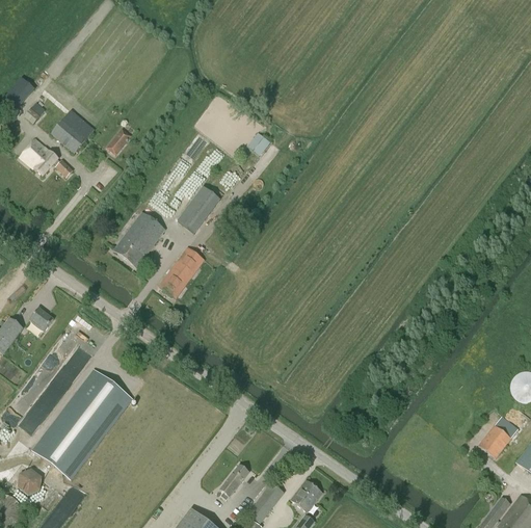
[(36,101),(25,114),(34,122),(36,119),(46,108),(36,101)]
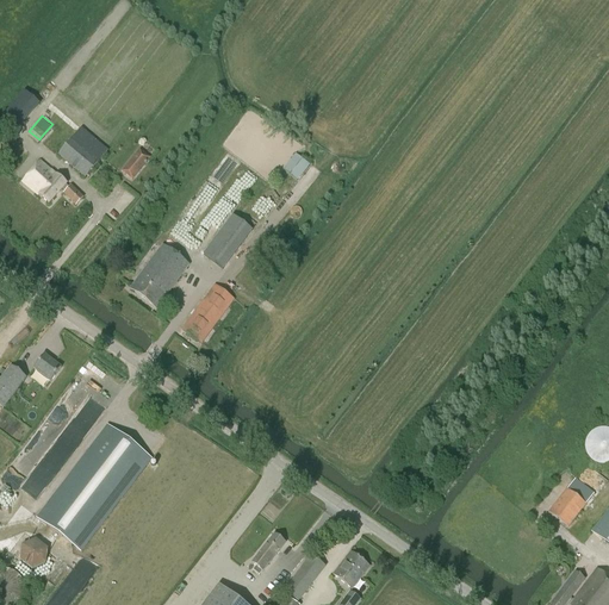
[(82,124),(60,151),(86,173),(109,147),(82,124)]
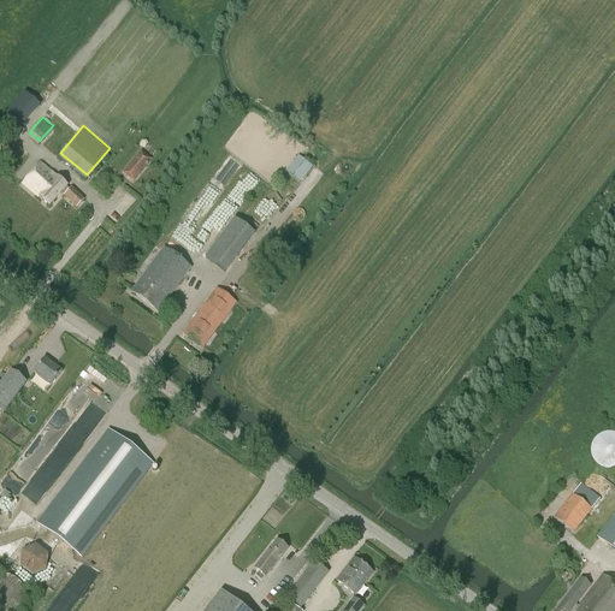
[(0,164),(19,141),(10,134),(0,143),(0,164)]
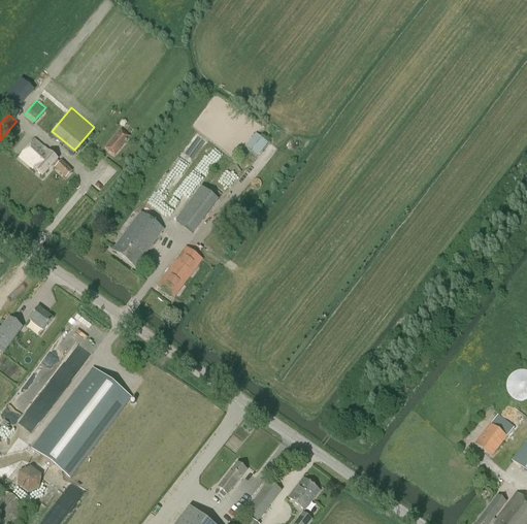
[(122,126),(106,145),(116,153),(131,133),(122,126)]
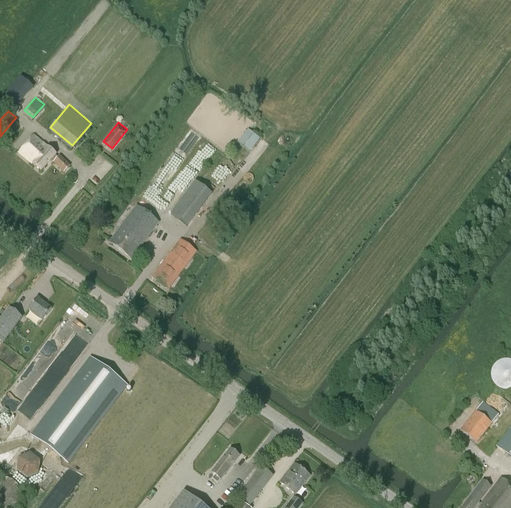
[(251,148),(261,136),(248,126),(238,138),(251,148)]
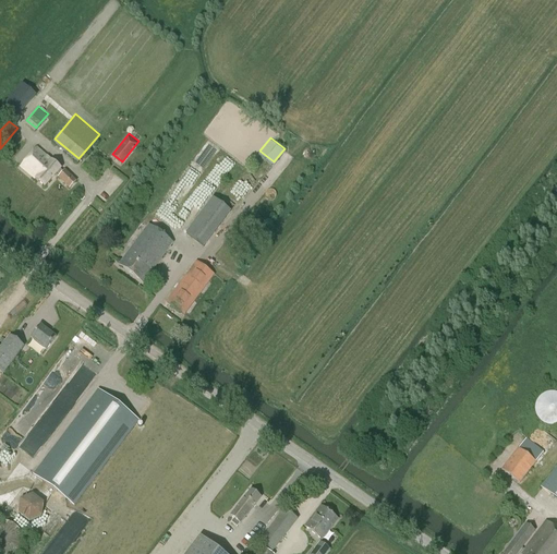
[(38,143),(21,161),(46,182),(61,165),(38,143)]
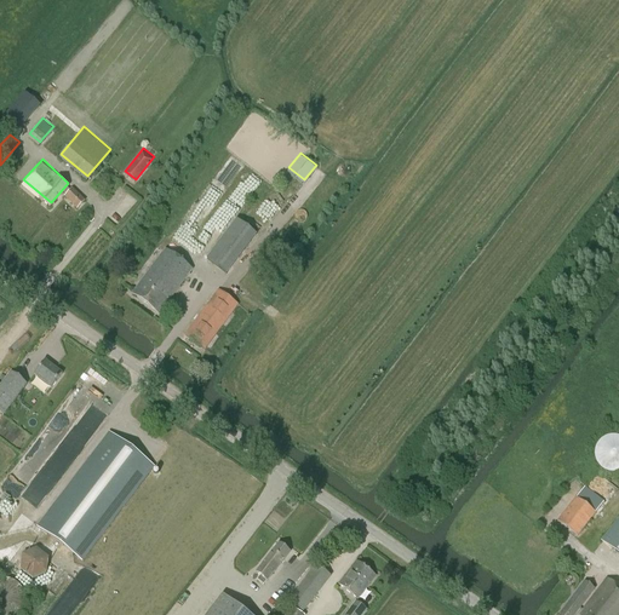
[(66,193),(78,205),(86,196),(74,184),(66,193)]
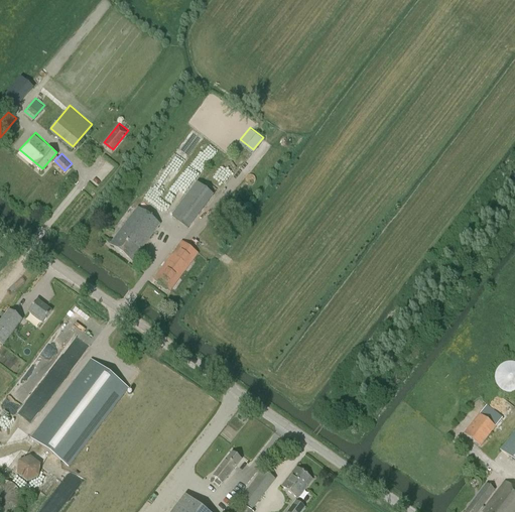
[(195,225),(217,189),(198,176),(174,213),(195,225)]
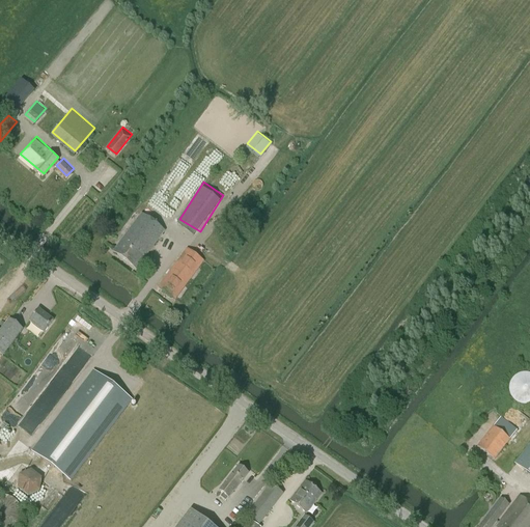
[(114,248),(137,265),(165,227),(143,210),(114,248)]
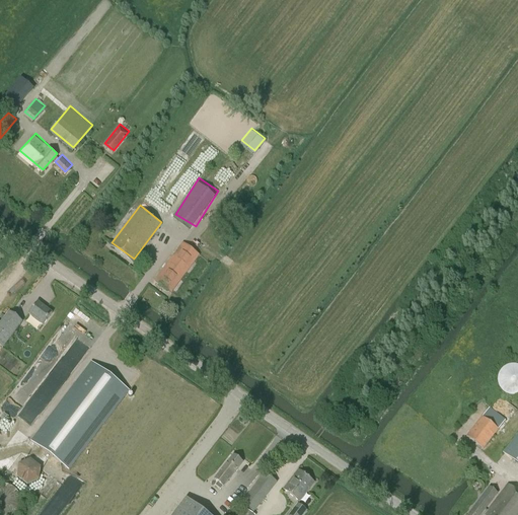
[(172,289),(201,251),(183,239),(155,277),(172,289)]
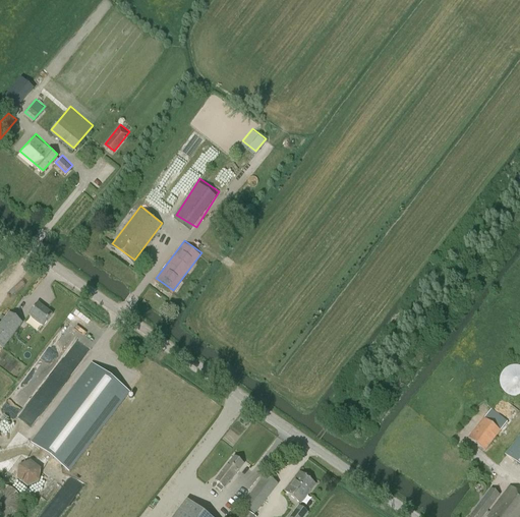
[(39,299),(30,311),(44,323),(53,310),(39,299)]
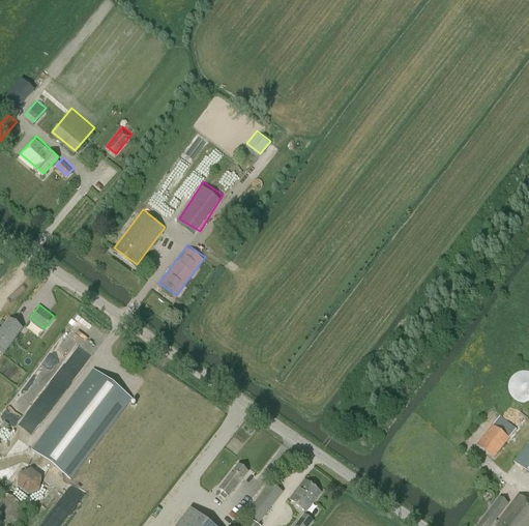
[(0,349),(3,352),(24,325),(10,315),(2,326),(0,324),(0,349)]
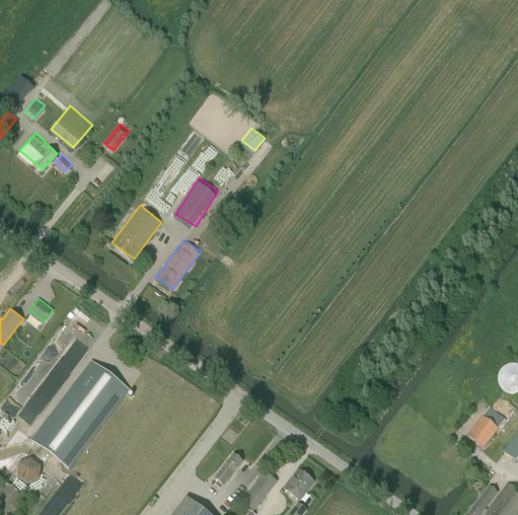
[(62,322),(6,402),(18,411),(24,401),(40,413),(82,352),(70,343),(77,333),(62,322)]
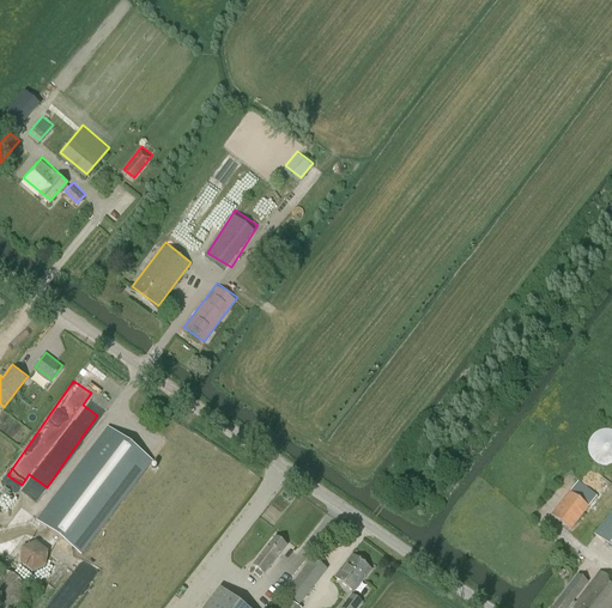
[(153,457),(109,423),(37,516),(83,551),(153,457)]
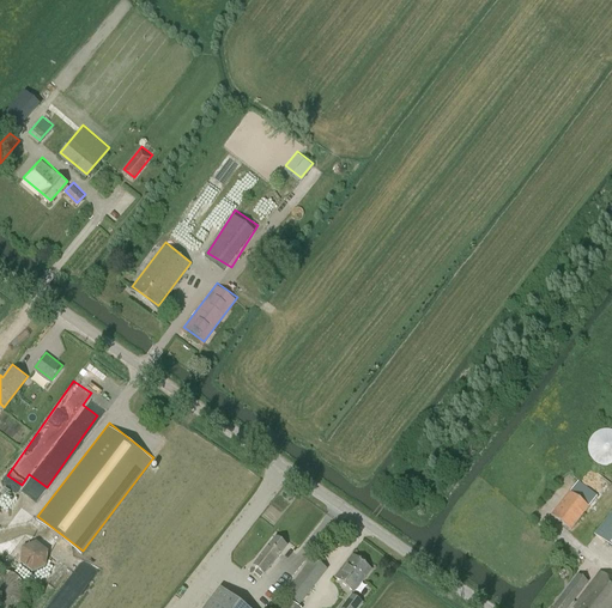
[(593,456),(594,457),(595,458),(597,460),(598,460),(599,461),(600,462),(601,462),(604,462),(605,463),(606,463),(609,463),(610,463),(611,462),(611,426),(610,426),(609,426),(606,426),(605,426),(604,426),(601,427),(600,427),(599,429),(598,429),(597,430),(595,431),(594,432),(593,433),(592,435),(591,436),(591,437),(589,439),(589,441),(589,442),(589,444),(589,445),(589,447),(589,449),(589,450),(591,451),(591,453),(592,455),(593,456)]
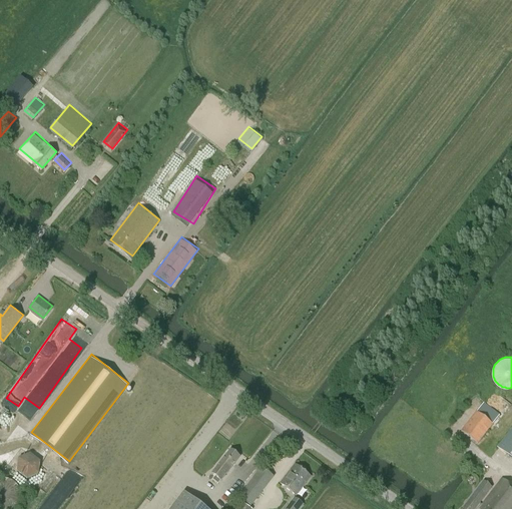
[(462,428),(478,441),(500,413),(484,400),(462,428)]
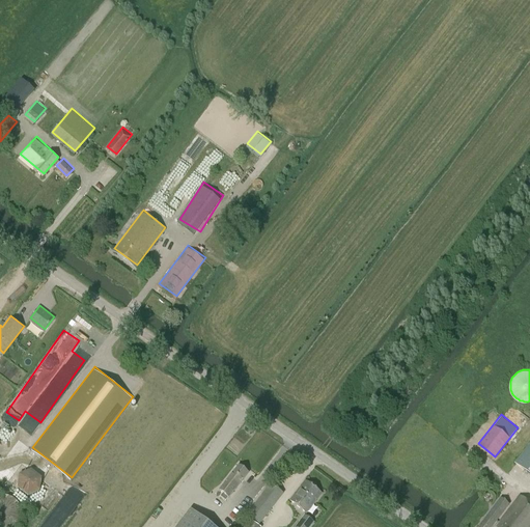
[(529,443),(517,461),(529,471),(529,443)]
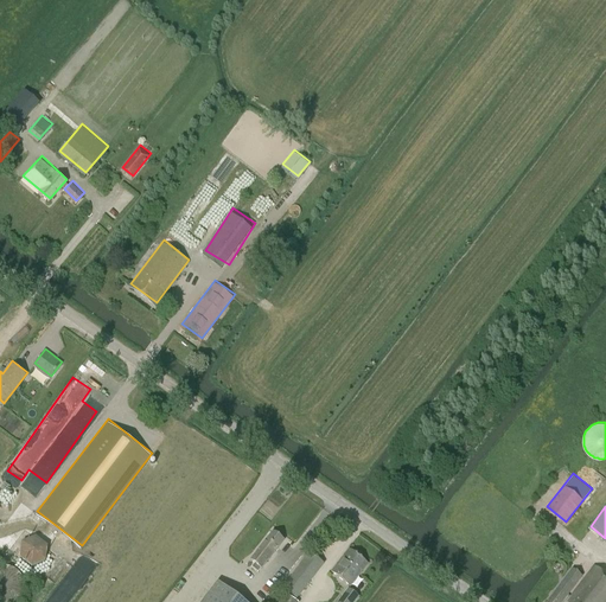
[(259,569),(285,537),(274,529),(252,556),(256,559),(253,564),(259,569)]
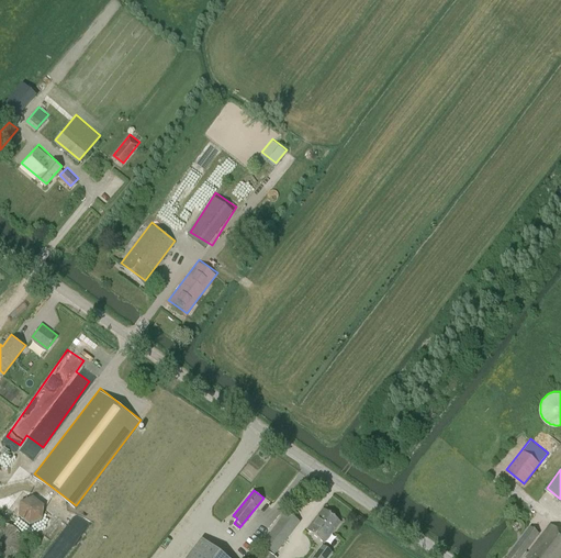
[(34,493),(21,499),(19,513),(31,522),(44,516),(45,502),(34,493)]
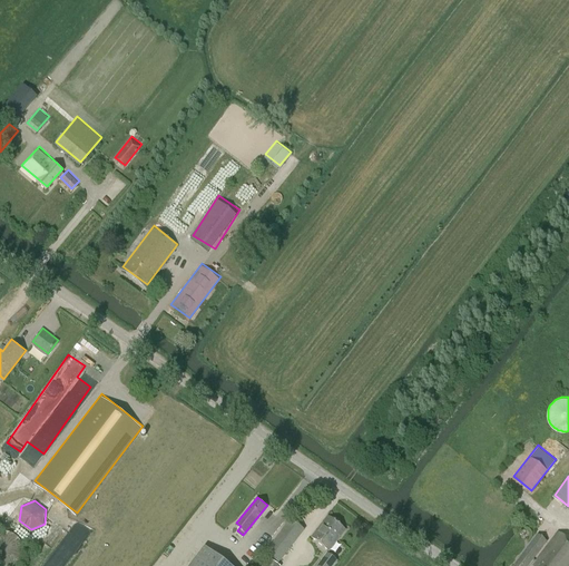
[(346,526),(329,513),(312,534),(330,547),(346,526)]
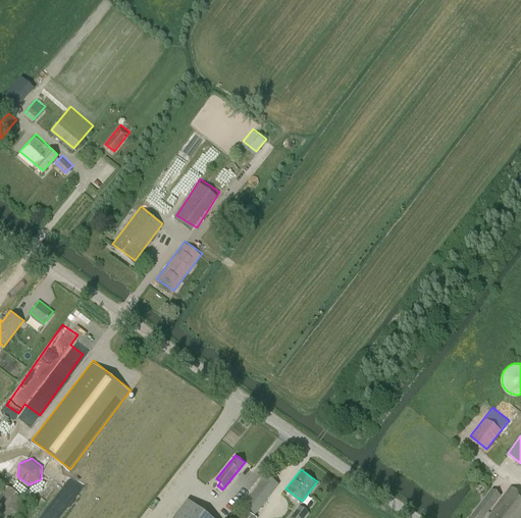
[(267,472),(245,502),(256,512),(278,481),(267,472)]
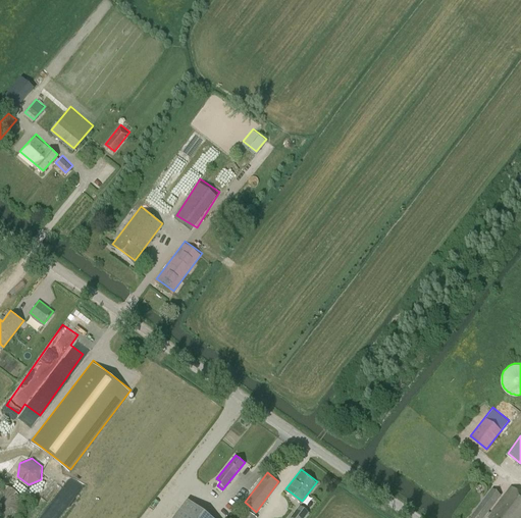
[(0,517),(1,517),(2,517),(4,517),(5,517),(7,517),(8,517),(9,517),(11,517),(12,516),(13,515),(15,514),(16,513),(17,512),(18,511),(19,510),(19,509),(20,507),(20,506),(21,505),(21,503),(21,502),(21,500),(21,499),(21,497),(21,496),(20,495),(19,493),(19,491),(18,490),(17,489),(16,488),(15,487),(14,486),(12,485),(11,485),(10,484),(8,484),(7,483),(5,483),(4,483),(2,483),(1,484),(0,483),(0,517)]
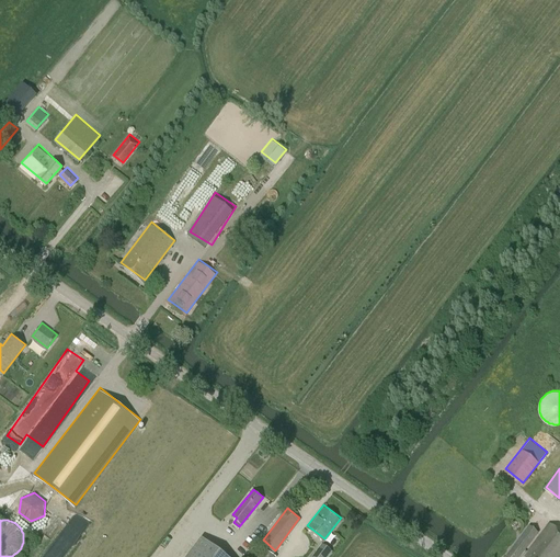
[(517,556),(521,553),(524,555),(521,556),(558,556),(559,555),(559,527),(549,520),(528,549),(525,547),(536,533),(527,526),(506,554),(510,556),(517,556)]
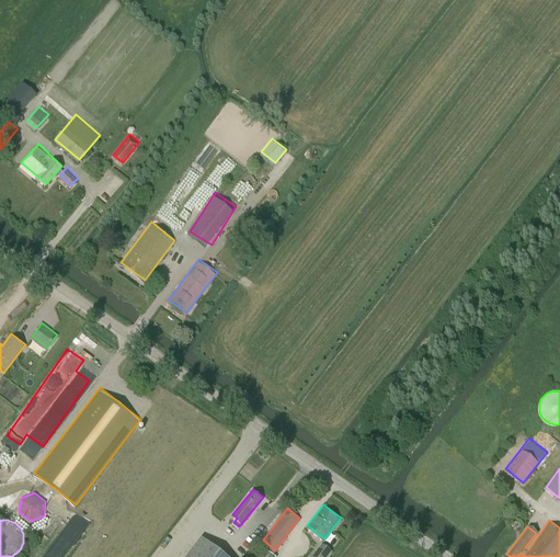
[(230,556),(202,535),(184,556),(230,556)]
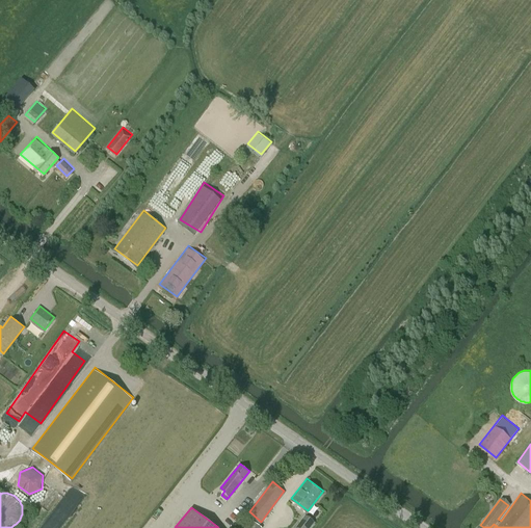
[(294,527),(307,527),(313,521),(304,515),(294,527)]
